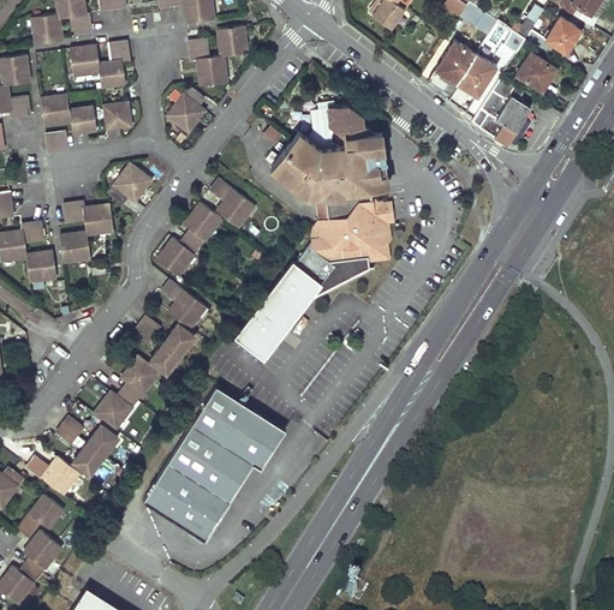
[(83,1),(83,0),(54,0),(58,15),(31,18),(35,43),(46,41),(46,39),(49,39),(51,41),(63,39),(59,18),(70,16),(73,35),(91,33),(88,11),(85,12),(84,5),(82,6),(81,1),(83,1)]
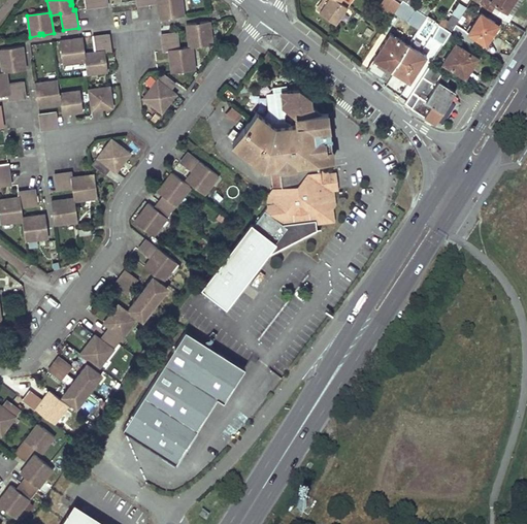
[(168,14),(171,14),(172,17),(183,14),(179,0),(85,0),(87,8),(106,5),(104,0),(136,0),(137,5),(158,2),(160,19),(168,18),(168,14)]
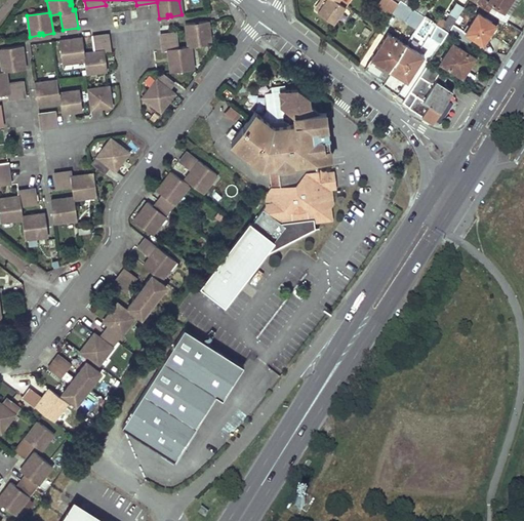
[(319,10),(316,14),(332,26),(345,9),(331,0),(321,0),(319,3),(322,5),(319,10)]
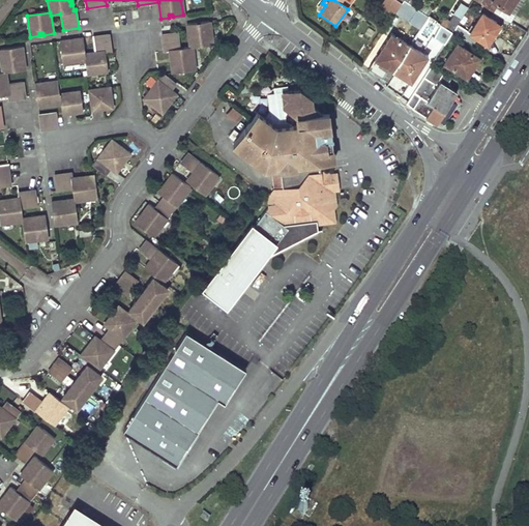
[(334,0),(348,9),(353,0),(334,0)]
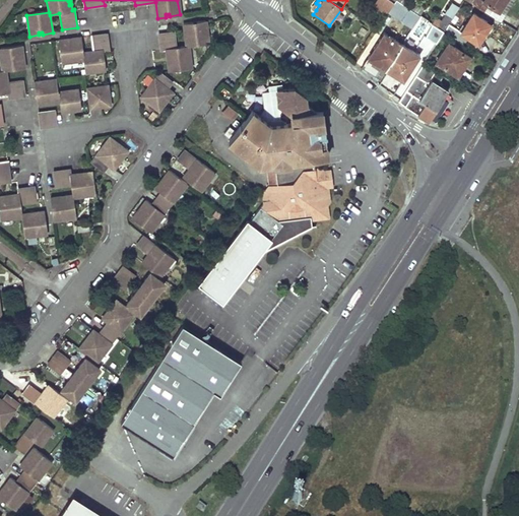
[(477,0),(473,0),(470,6),(481,13),(487,6),(498,14),(506,0),(483,0),(482,3),(477,0)]
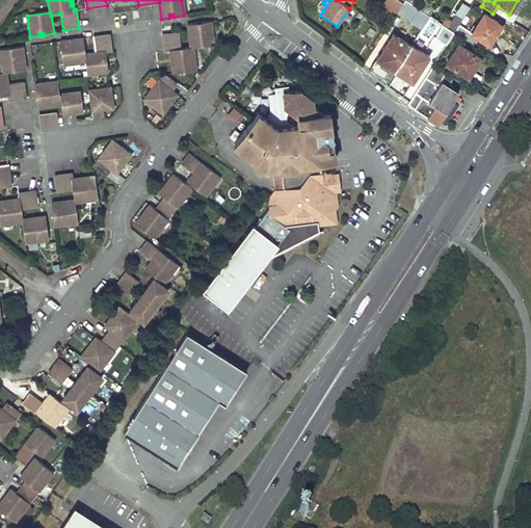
[(402,6),(396,17),(421,32),(429,19),(412,7),(404,3),(402,6)]
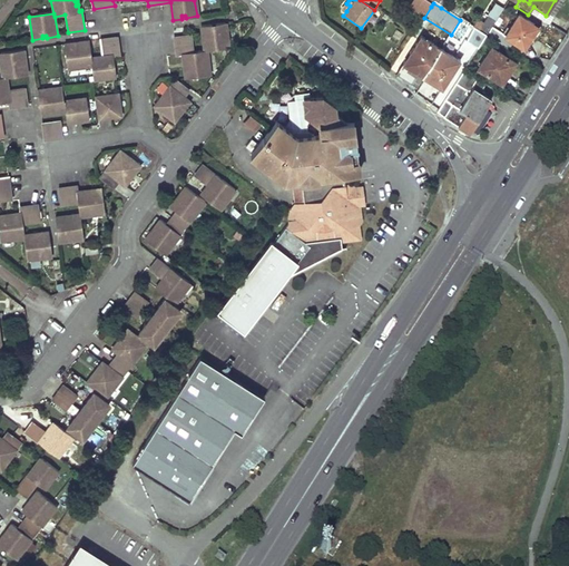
[(455,6),(452,11),(461,17),(464,12),(455,6)]
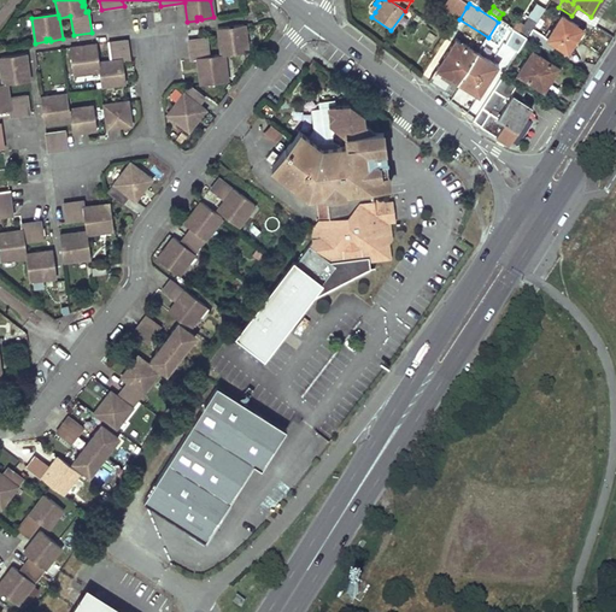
[(535,27),(543,16),(534,10),(527,22),(535,27)]
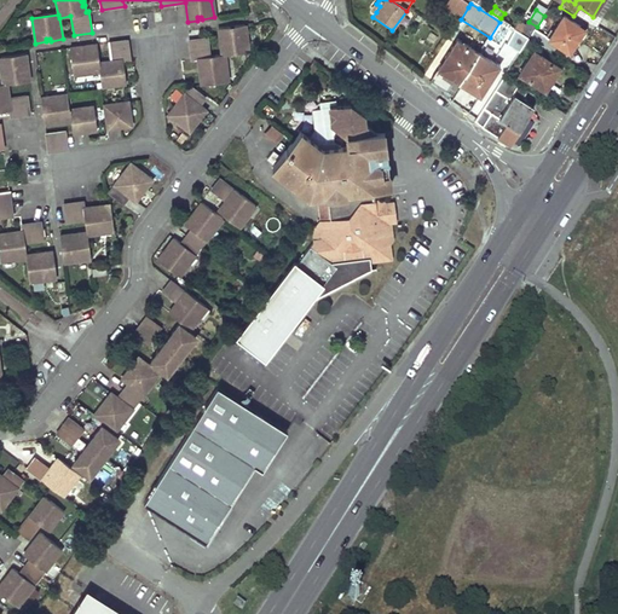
[(533,33),(527,40),(552,56),(556,48),(567,56),(576,44),(572,41),(579,30),(562,18),(547,41),(533,33)]
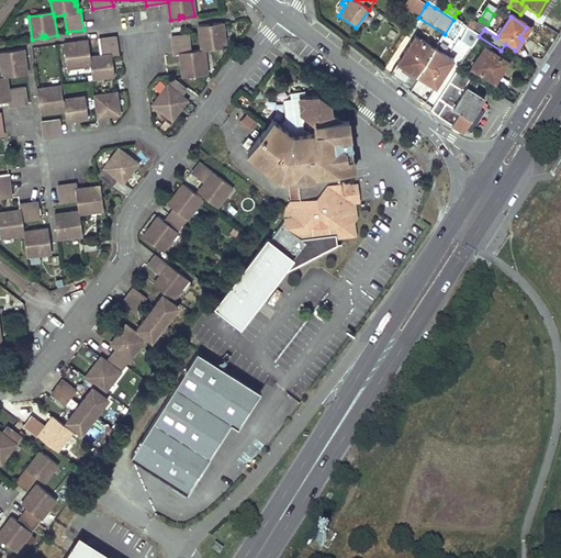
[(480,20),(471,32),(479,36),(484,30),(487,24),(480,20)]
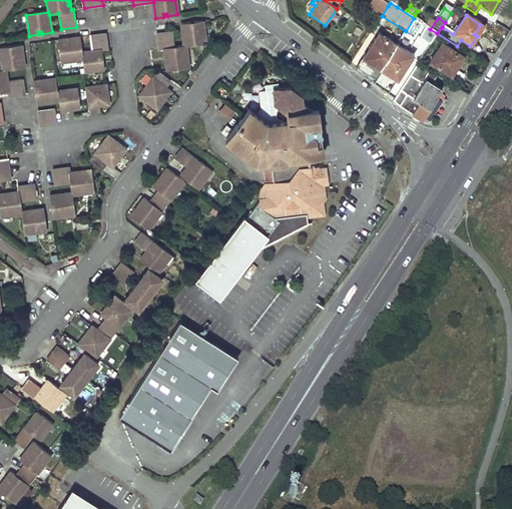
[(165,60),(166,70),(189,67),(186,45),(206,43),(203,21),(193,22),(193,25),(190,26),(189,23),(180,24),(183,46),(173,47),(171,32),(156,34),(158,49),(163,49),(164,57),(168,57),(168,60),(165,60)]
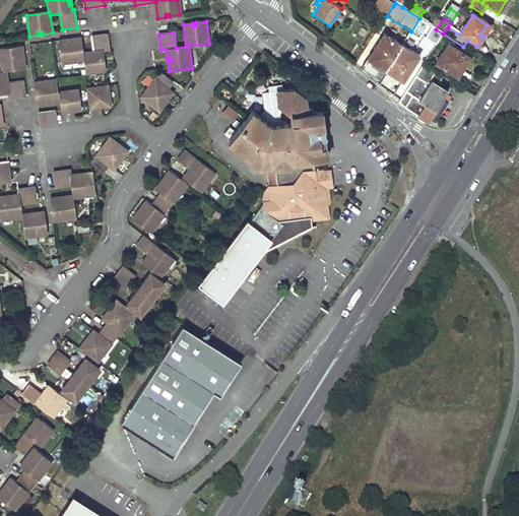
[(435,47),(443,34),(436,29),(430,24),(420,39),(435,47)]
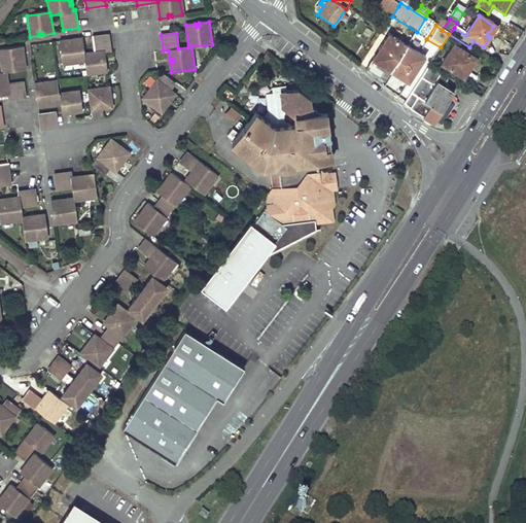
[(493,26),(487,35),(490,37),(496,27),(493,25),(493,26)]
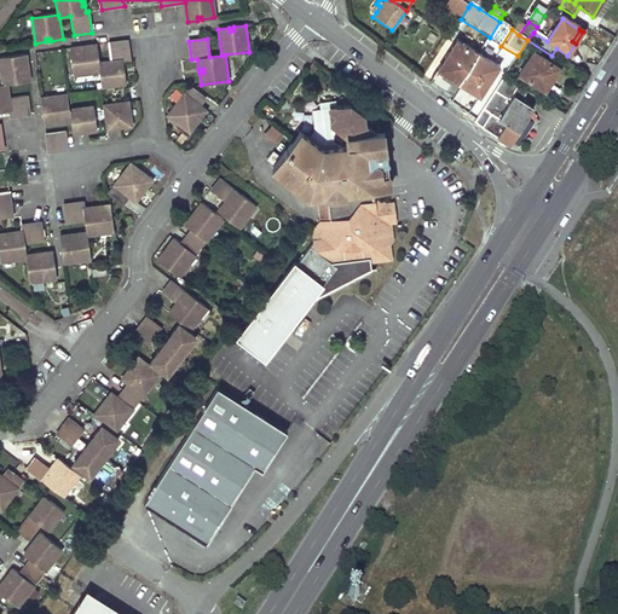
[(130,59),(127,40),(109,44),(111,61),(98,63),(96,45),(84,47),(84,50),(80,51),(80,47),(70,48),(75,76),(99,73),(102,87),(126,84),(123,75),(120,75),(120,71),(123,70),(122,61),(130,59)]
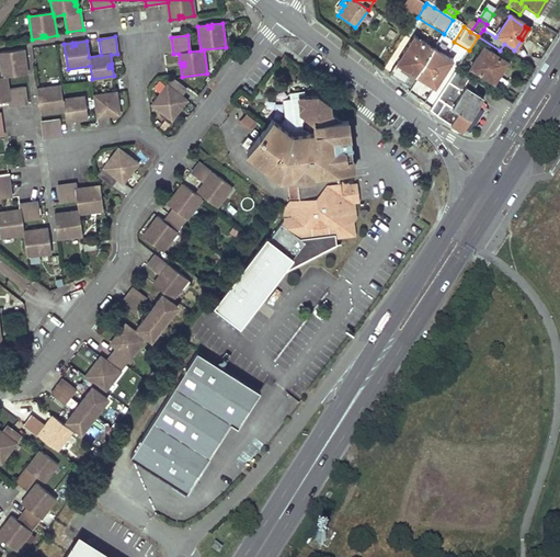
[(413,38),(389,76),(409,88),(414,79),(433,50),(413,38)]
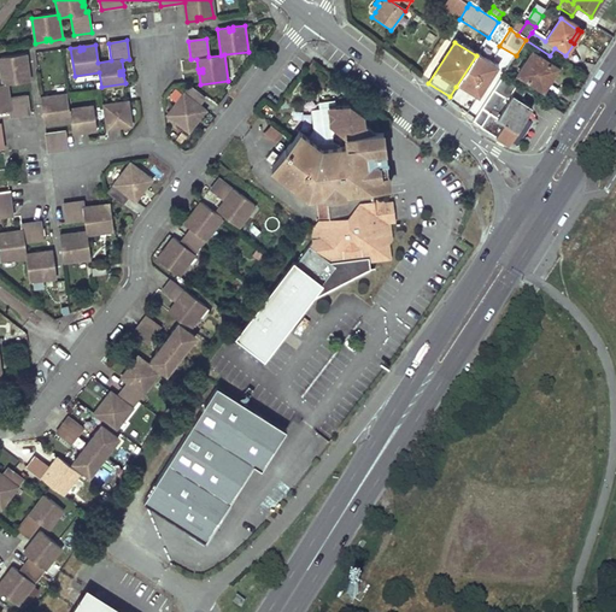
[(531,54),(516,77),(541,93),(556,71),(531,54)]
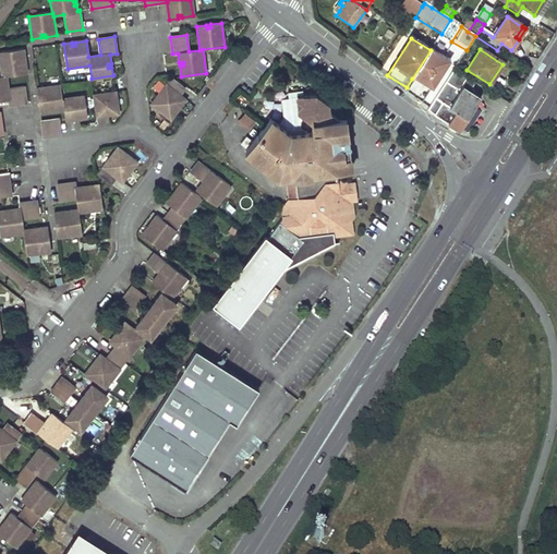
[(25,59),(24,50),(0,53),(0,61),(2,75),(27,72),(25,62),(23,63),(22,59),(25,59)]
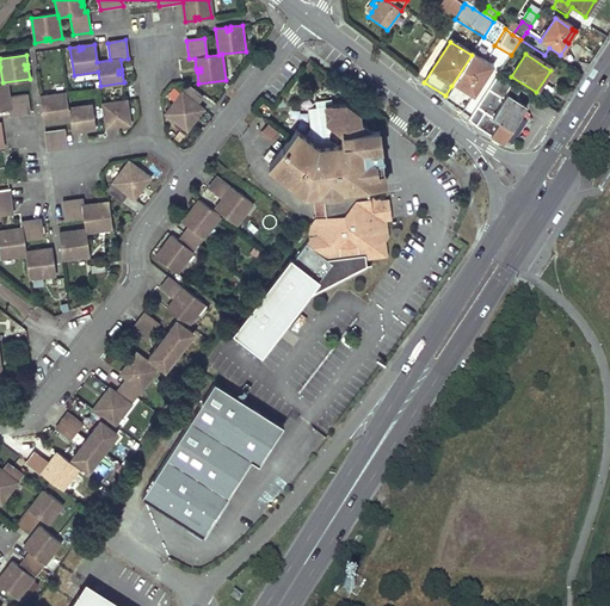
[(492,68),(472,55),(451,86),(472,99),(492,68)]
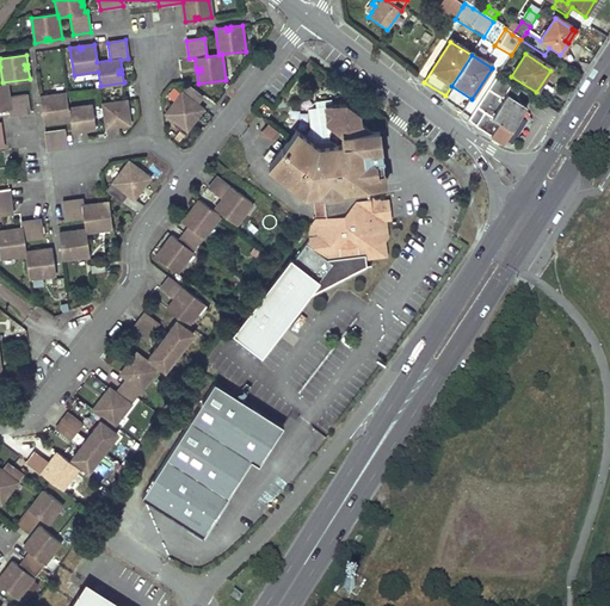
[(497,78),(467,123),(491,138),(499,125),(511,133),(525,110),(515,101),(521,92),(497,78)]
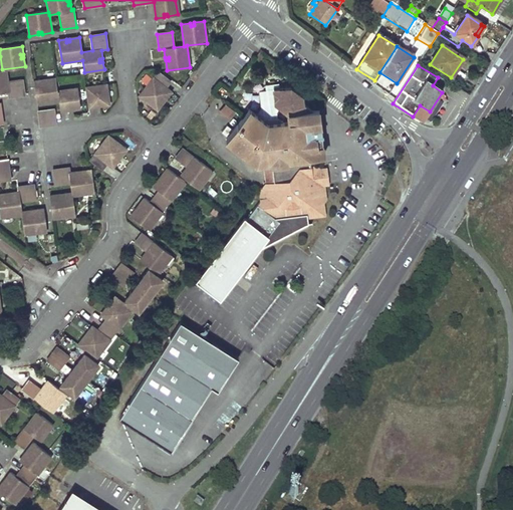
[(25,94),(22,80),(7,82),(5,70),(0,71),(0,92),(8,91),(9,97),(25,94)]
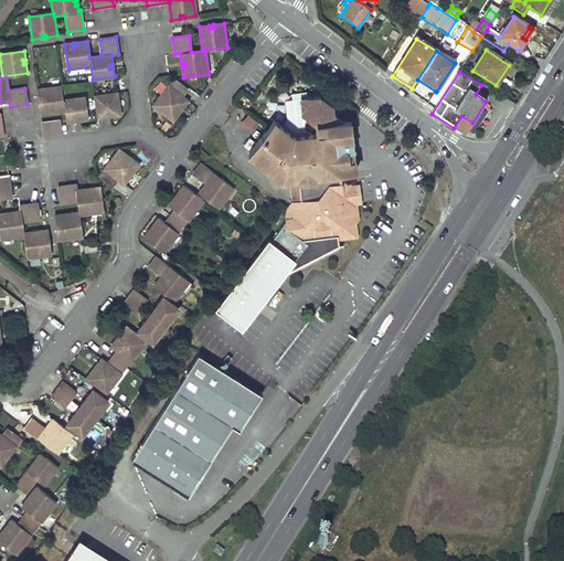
[(152,105),(172,120),(179,112),(177,110),(180,107),(181,108),(188,99),(182,96),(188,90),(173,80),(159,97),(158,97),(152,105)]
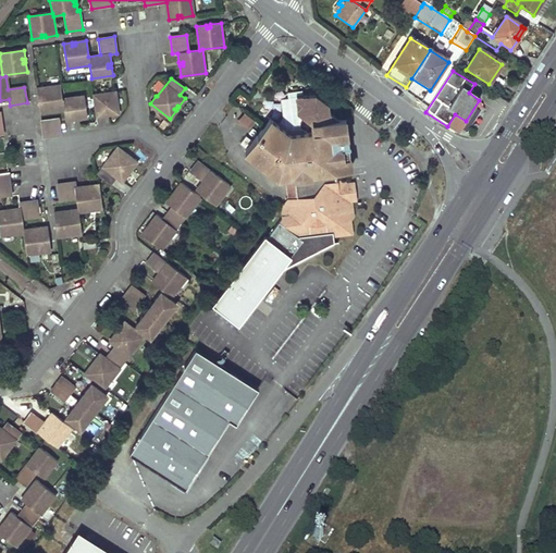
[(81,119),(86,118),(83,96),(61,99),(60,85),(37,88),(38,99),(41,98),(42,102),(39,102),(40,113),(65,110),(66,121),(76,120),(76,117),(81,115),(81,119)]
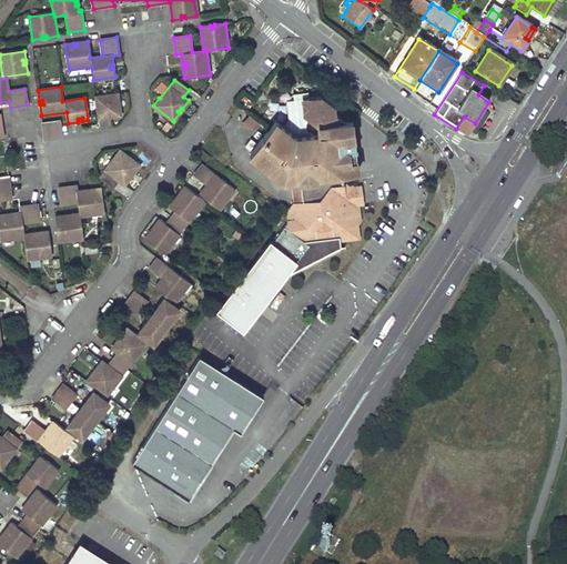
[(118,93),(104,96),(105,98),(95,99),(99,117),(111,114),(111,118),(121,116),(118,93)]
